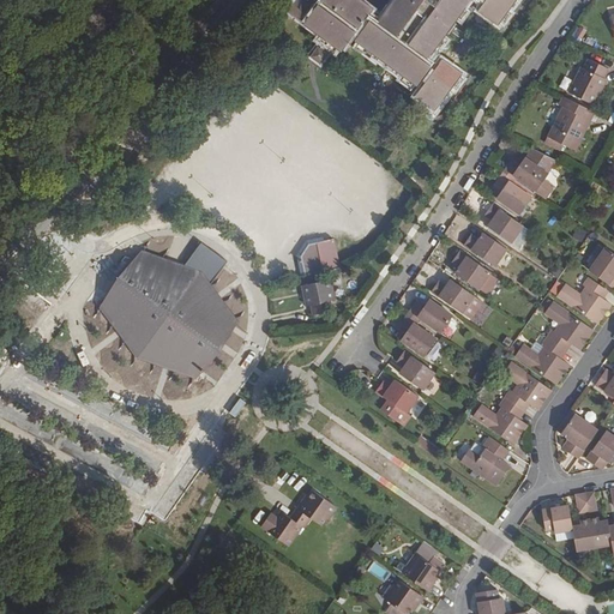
[(312,0),(296,0),(288,12),(313,31),(317,34),(318,31),(321,34),(339,48),(343,50),(355,34),(360,37),(359,38),(365,43),(362,46),(411,82),(414,78),(420,84),(419,86),(422,89),(416,97),(434,112),(453,86),(459,77),(462,73),(444,60),(441,62),(437,59),(435,62),(429,58),(447,34),(440,29),(449,17),(456,23),(471,0),(475,0),(479,2),(477,6),(481,8),(480,11),(498,25),(501,22),(507,12),(516,0),(405,0),(404,4),(401,0),(383,24),(379,22),(369,14),(373,8),(361,0),(319,0),(320,1),(318,5),(312,0)]
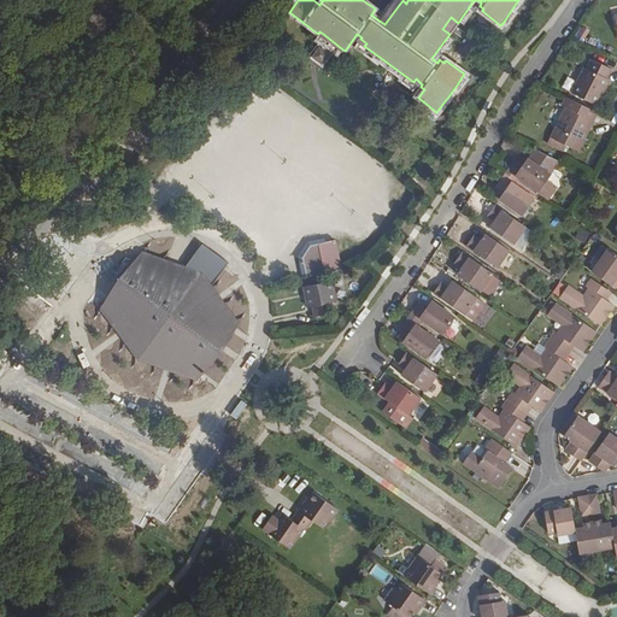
[(397,0),(381,22),(385,24),(403,0),(406,4),(407,0),(397,0)]
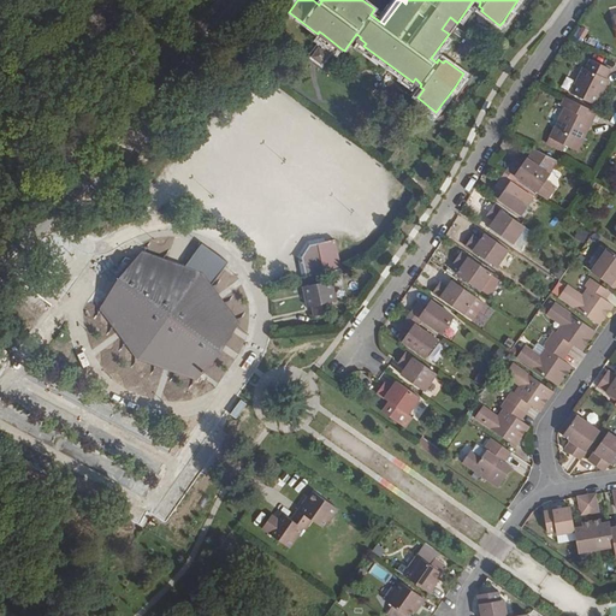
[(514,16),(509,12),(503,22),(507,24),(514,16)]
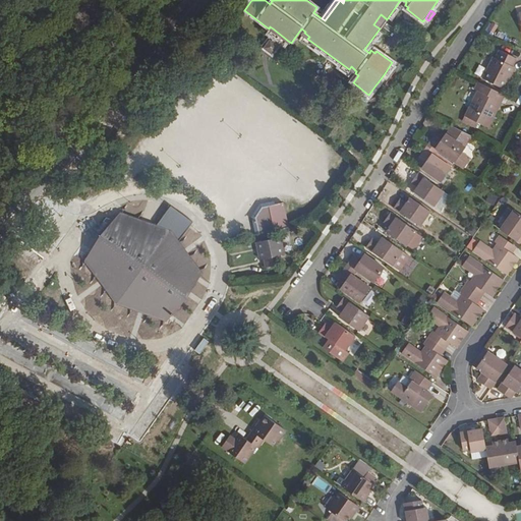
[(387,19),(381,14),(373,24),(380,29),(387,19)]
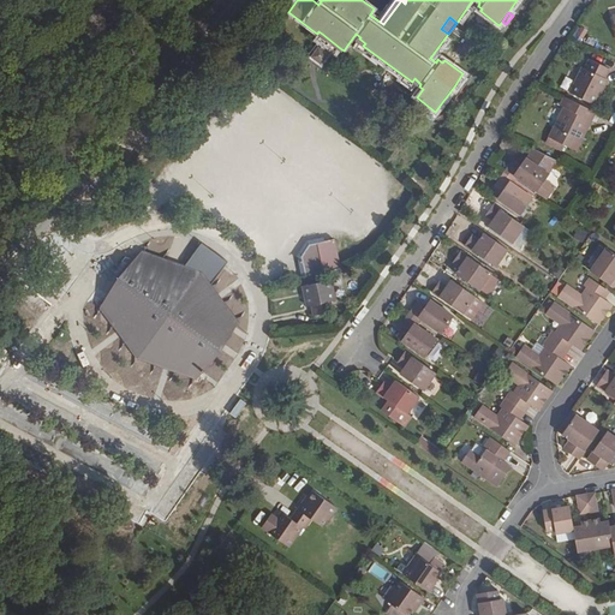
[(580,27),(579,29),(578,28),(573,36),(581,41),(587,31),(580,27)]
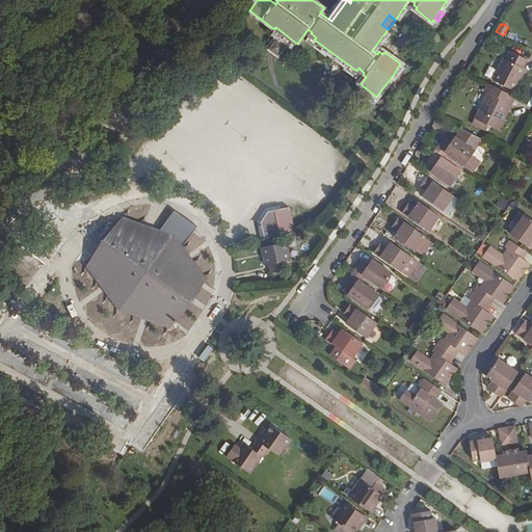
[(277,43),(275,42),(269,50),(278,56),(285,48),(283,46),(286,43),(291,47),(294,42),(278,29),(274,35),(280,38),(277,43)]
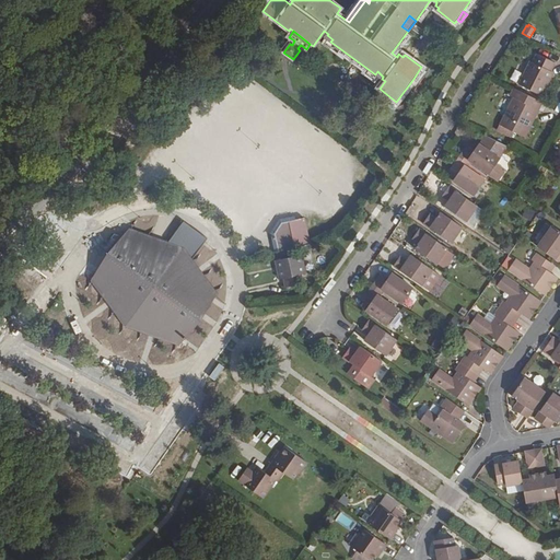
[(533,63),(529,60),(518,82),(541,94),(552,71),(550,70),(553,61),(536,54),(533,63)]
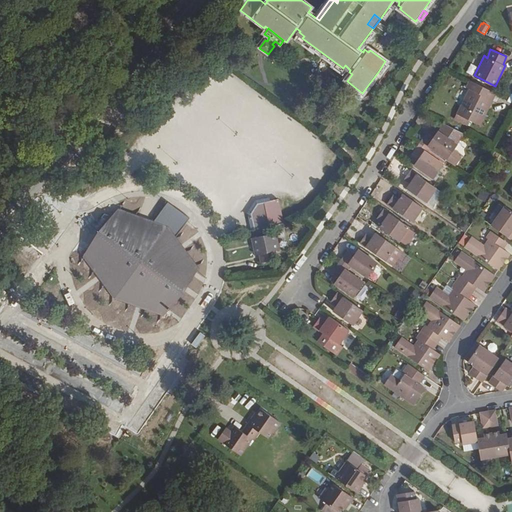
[(387,67),(383,64),(378,72),(381,74),(387,67)]
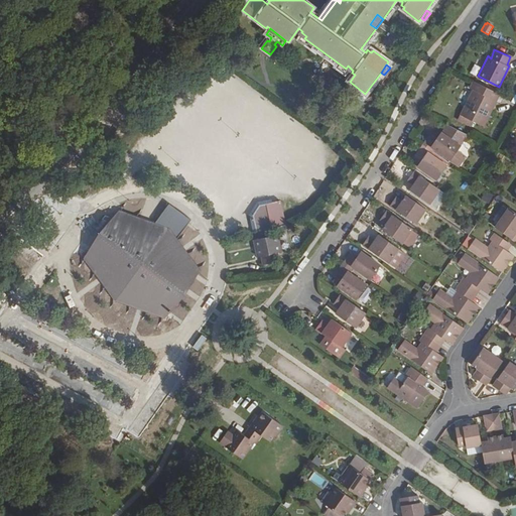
[(461,114),(484,126),(500,94),(473,81),(469,88),(473,89),(461,114)]
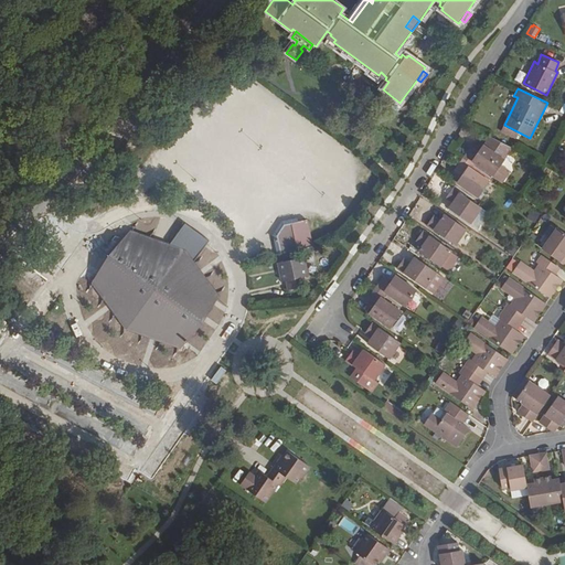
[(472,148),(467,155),(496,174),(505,181),(512,172),(503,166),(508,159),(507,158),(514,148),(492,137),(487,145),(486,144),(479,153),(472,148)]
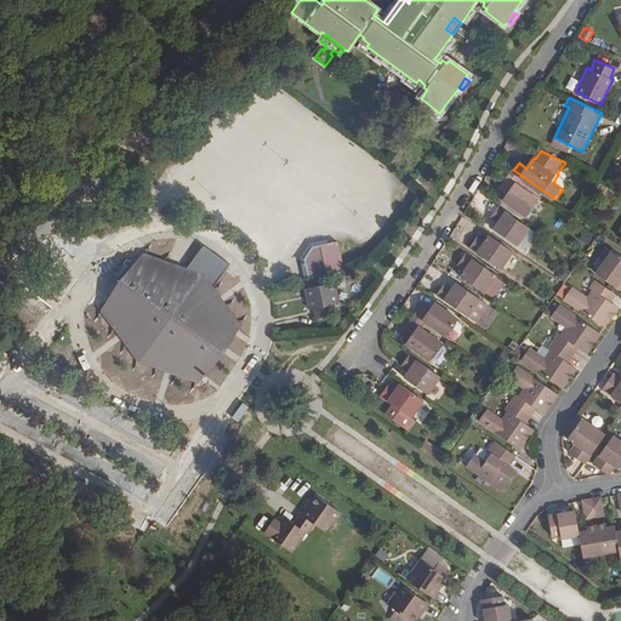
[(513,170),(511,174),(519,178),(542,195),(545,192),(513,170)]
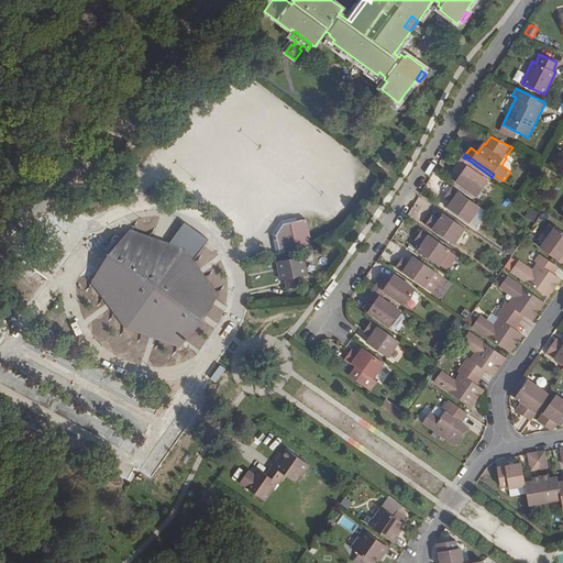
[(478,196),(490,180),(468,165),(462,161),(457,166),(464,172),(462,175),(457,180),(478,196)]
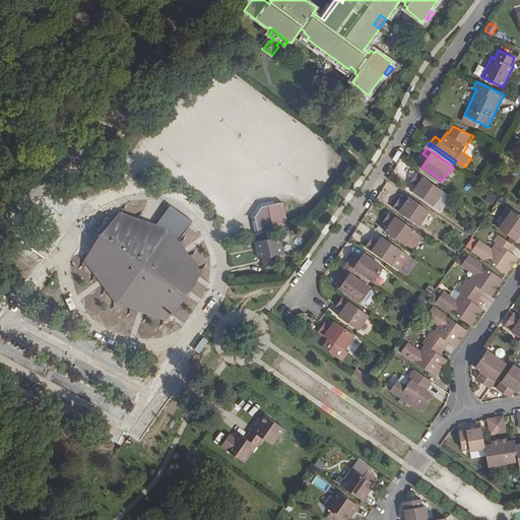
[(445,190),(418,172),(414,178),(420,182),(418,185),(414,191),(434,205),(441,210),(452,195),(445,190)]
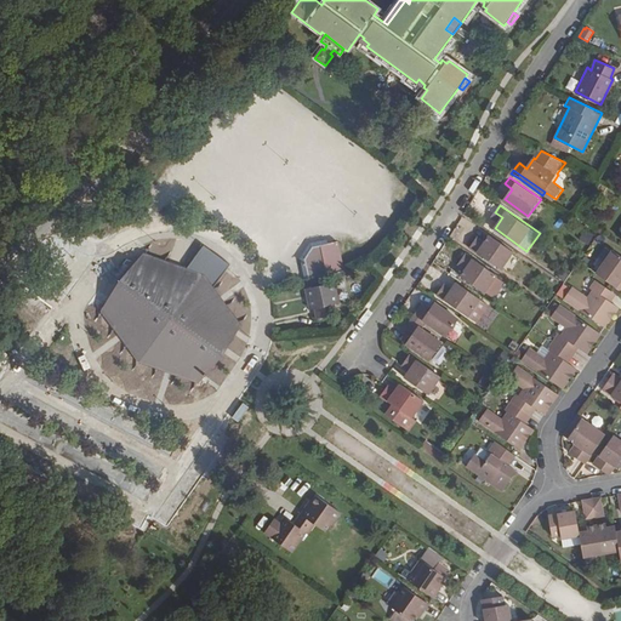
[(514,251),(491,235),(486,241),(484,244),(477,239),(471,246),(502,268),(514,251)]
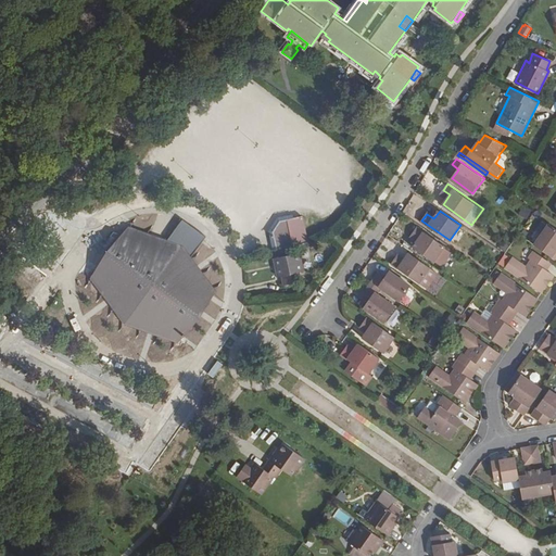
[(280,220),(272,231),(276,250),(294,247),(308,242),(302,216),(288,219),(288,218),(280,220)]
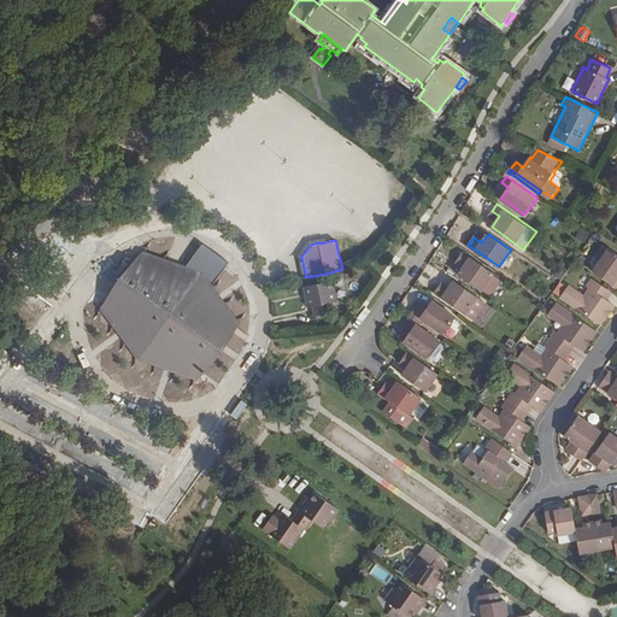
[(616,257),(606,250),(591,271),(616,288),(616,257)]
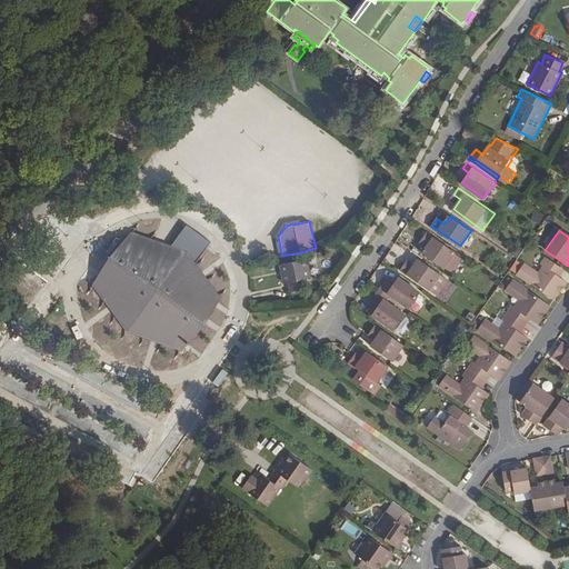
[(457,251),(428,231),(422,238),(430,242),(428,246),(423,252),(445,268),(446,267),(452,271),(462,257),(456,252),(457,251)]
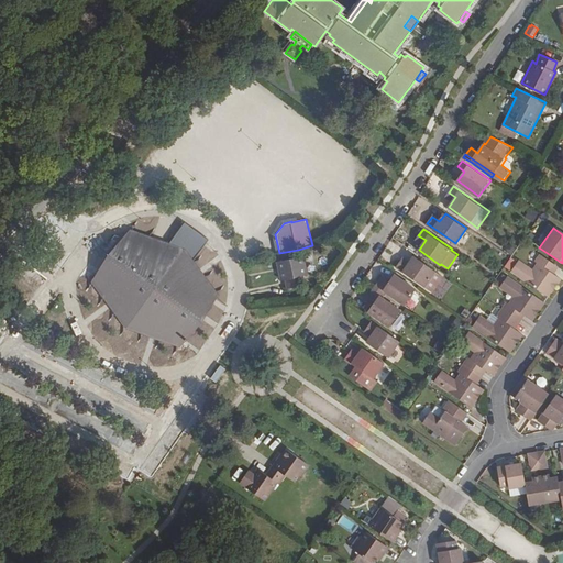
[(107,246),(102,244),(100,247),(113,257),(100,276),(95,284),(127,327),(179,345),(217,296),(184,250),(132,232),(128,239),(114,234),(107,246)]
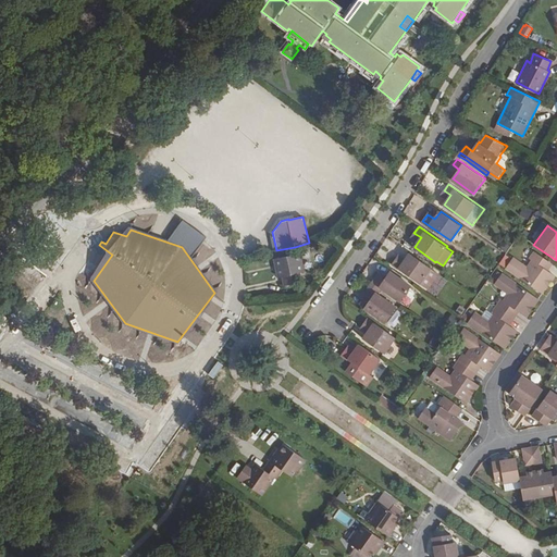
[(510,246),(505,243),(500,249),(506,252),(510,246)]
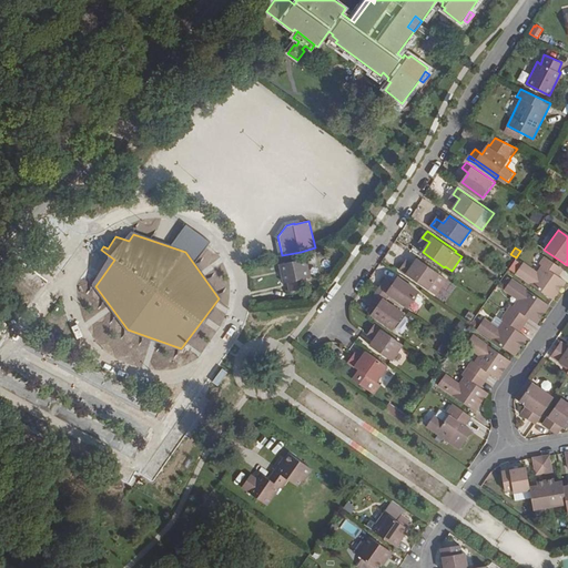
[(523,264),(516,273),(553,300),(566,282),(558,276),(556,274),(560,267),(544,256),(539,261),(544,264),(537,273),(523,263),(523,264)]
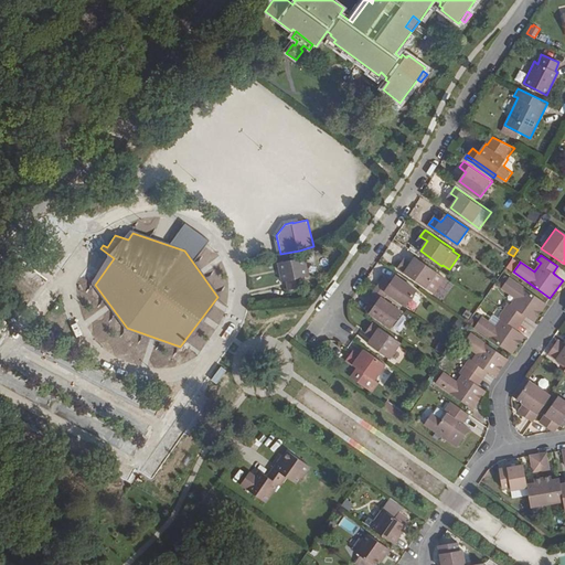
[(446,277),(416,256),(409,265),(404,260),(398,267),(428,288),(435,292),(446,277)]
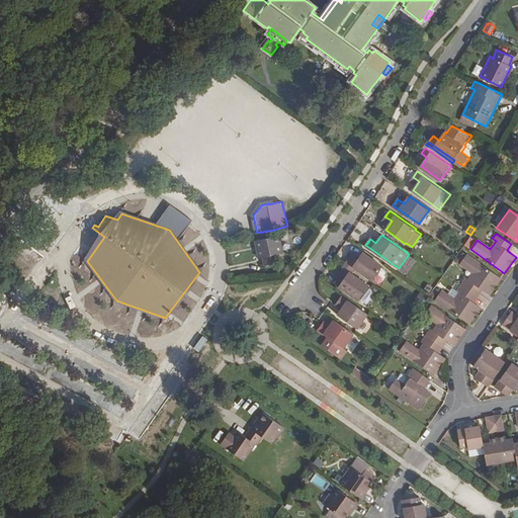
[(283,253),(280,236),(258,240),(260,250),(257,251),(258,259),(263,258),(264,266),(281,262),(279,254),(283,253)]
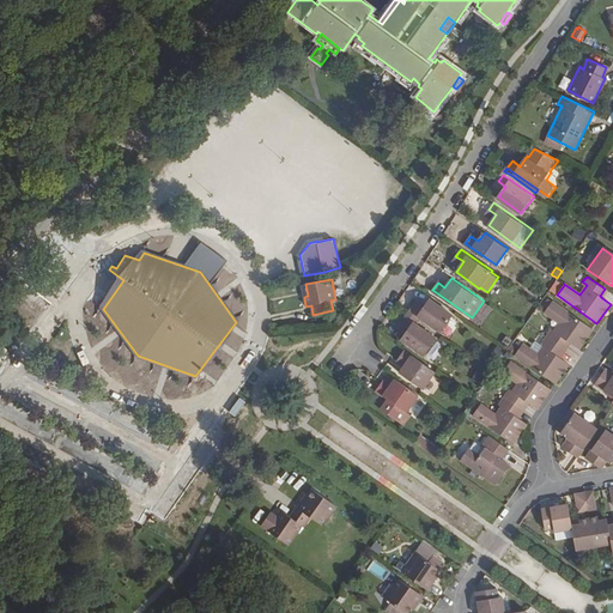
[(550,290),(557,295),(564,285),(557,280),(550,290)]
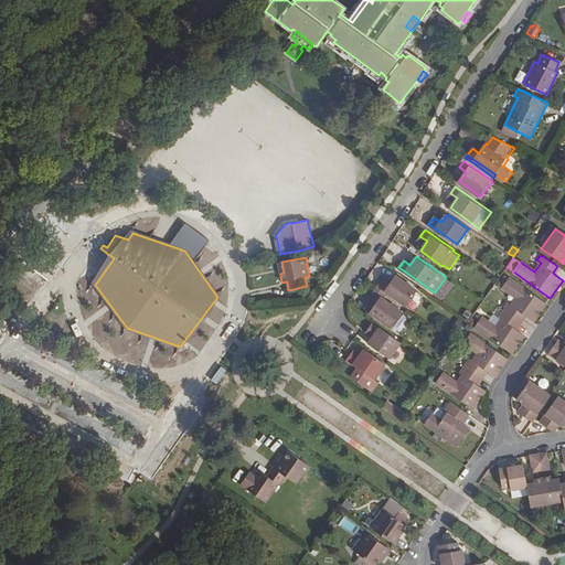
[(502,287),(510,277),(505,274),(499,284),(502,287)]
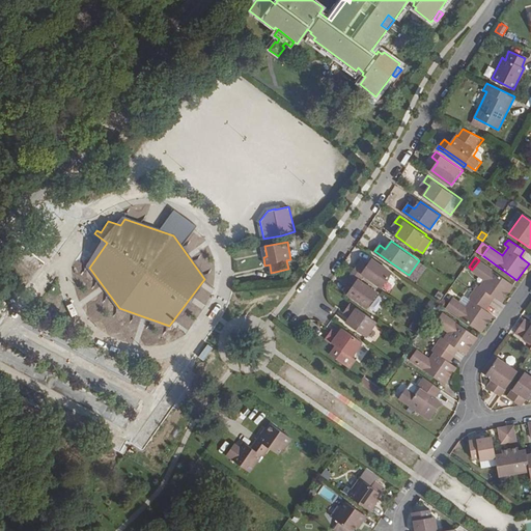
[(393,273),(372,258),(368,263),(366,267),(360,262),(356,269),(362,273),(383,287),(393,273)]
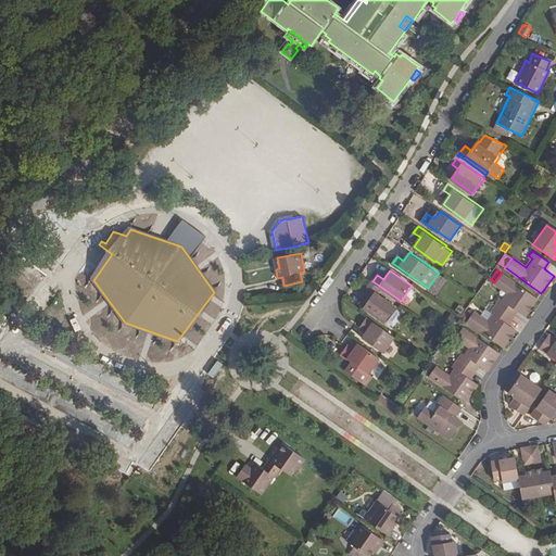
[(502,301),(497,299),(494,304),(510,316),(515,308),(519,312),(525,316),(538,298),(502,273),(494,282),(508,292),(502,301)]
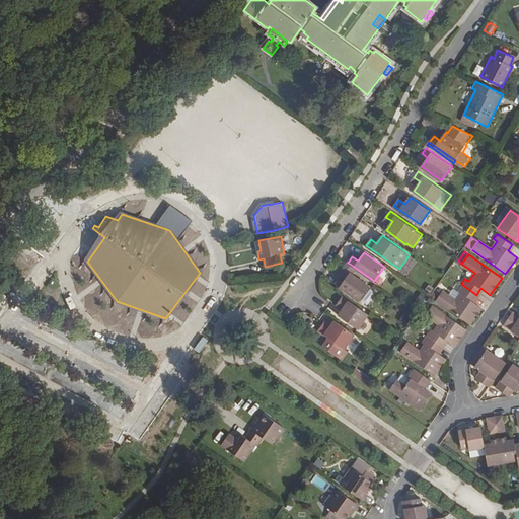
[(360,300),(370,286),(351,272),(345,267),(340,273),(347,278),(345,280),(341,286),(360,300)]
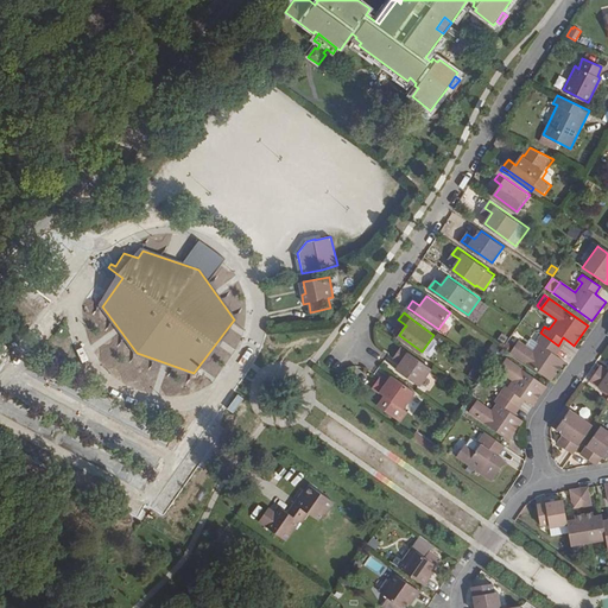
[(511,352),(550,380),(564,361),(557,355),(552,353),(558,346),(540,333),(536,339),(540,342),(533,352),(519,341),(514,347),(511,352)]
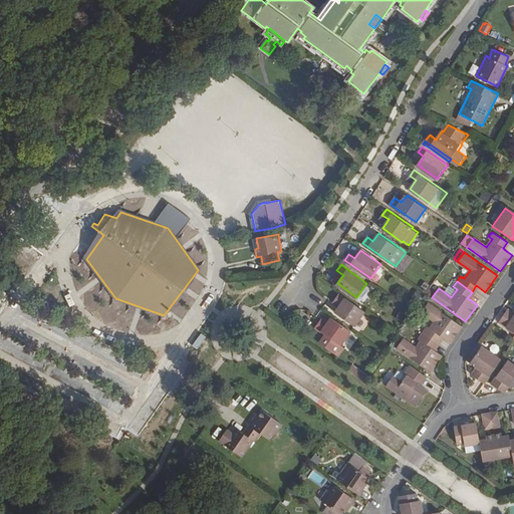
[(414,287),(411,293),(416,296),(420,290),(414,287)]
